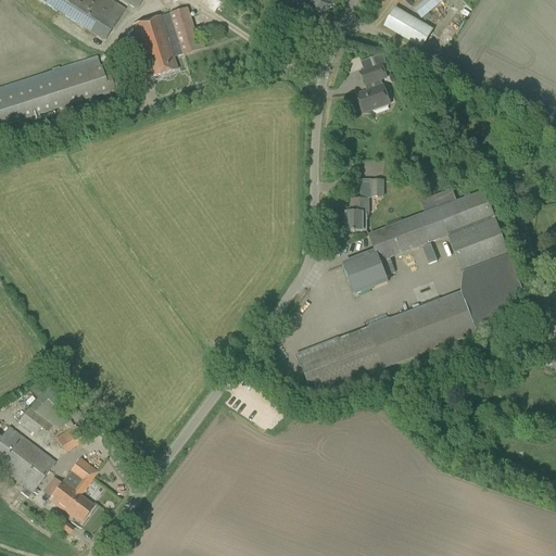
[(109,0),(38,0),(104,42),(125,10),(109,0)]
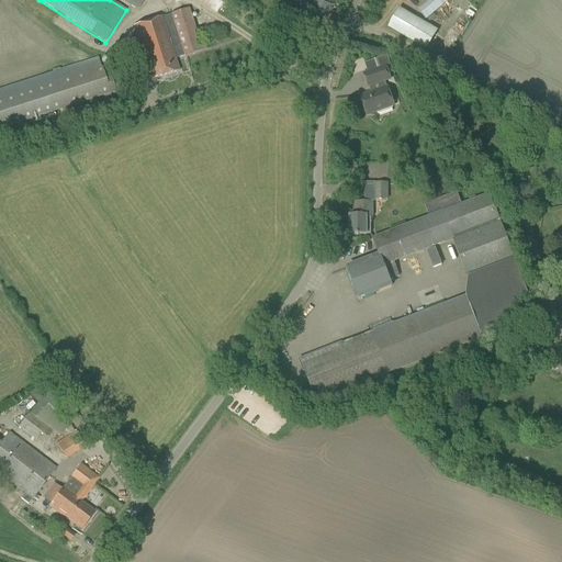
[(121,0),(137,11),(144,0),(121,0)]
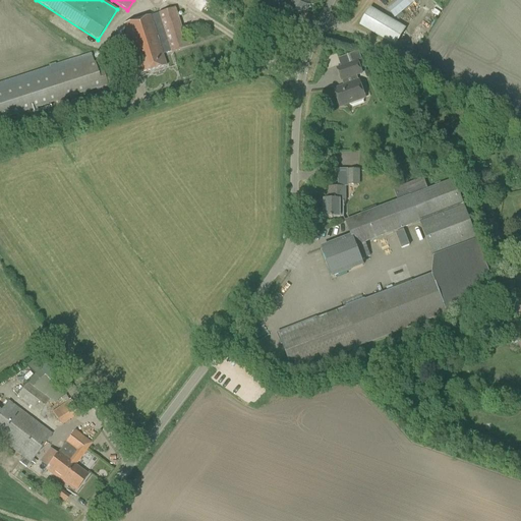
[(287,0),(292,12),(313,5),(310,0),(287,0)]
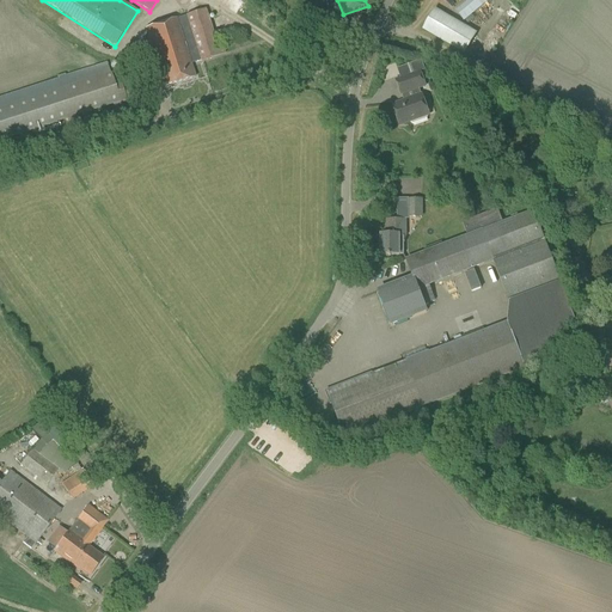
[(464,22),(489,0),(469,0),(456,12),(464,22)]
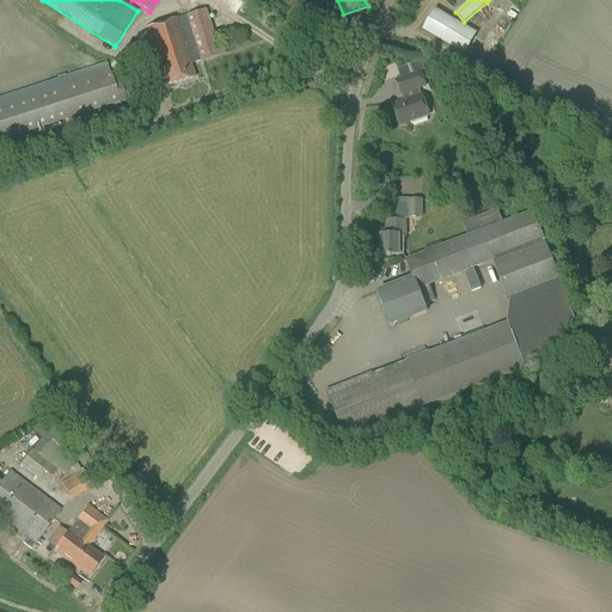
[(465,53),(477,32),(435,8),(423,30),(465,53)]
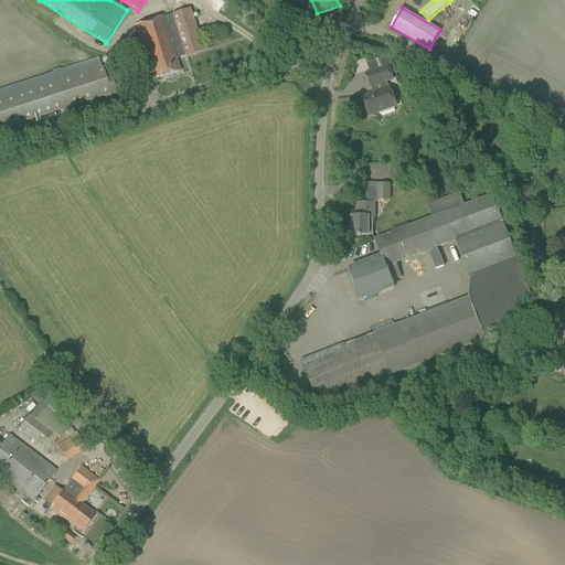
[(201,44),(190,9),(171,14),(171,16),(134,28),(151,82),(180,72),(177,60),(184,56),(185,57),(208,50),(206,43),(201,44)]
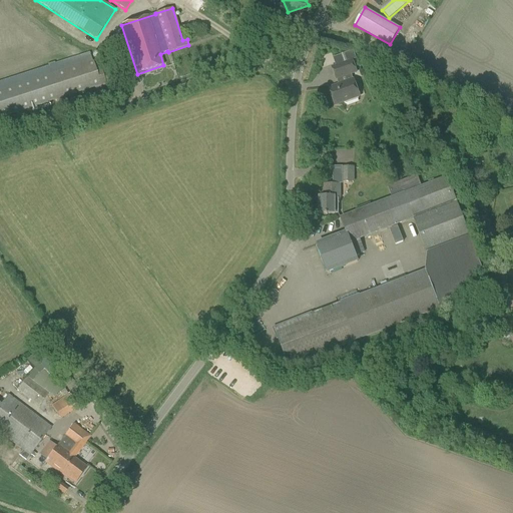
[(363,59),(368,56),(363,48),(359,50),(363,59)]
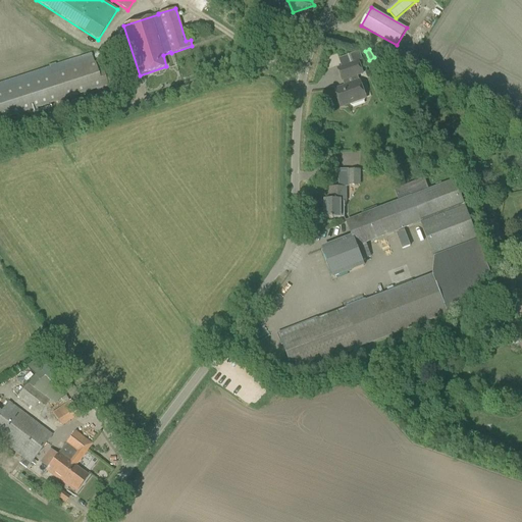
[(101,82),(94,61),(59,73),(58,70),(52,72),(52,75),(0,92),(0,125),(4,124),(3,119),(56,102),(58,106),(67,103),(66,99),(103,87),(105,86),(123,80),(121,69),(102,75),(103,81),(101,82)]
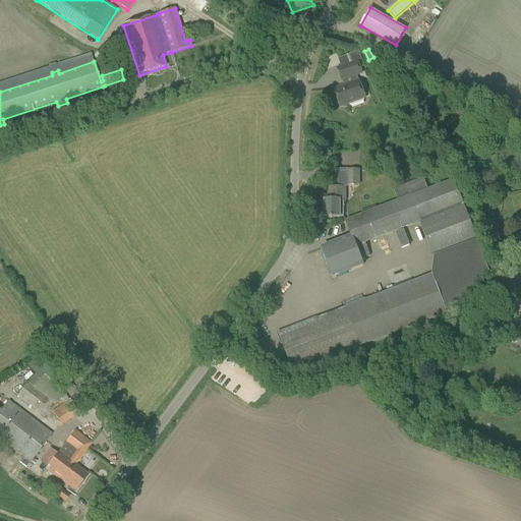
[(356,82),(354,76),(361,73),(357,61),(337,68),(341,81),(346,79),(348,85),(334,91),(340,107),(364,99),(358,81),(356,82)]
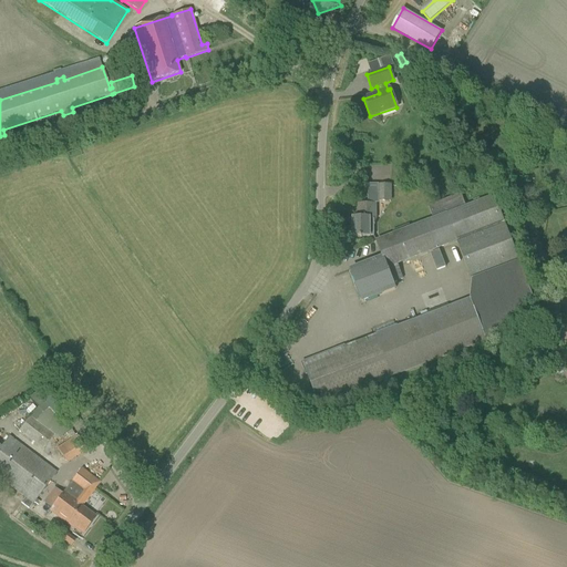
[(391,202),(392,186),(380,186),(380,200),(391,202)]
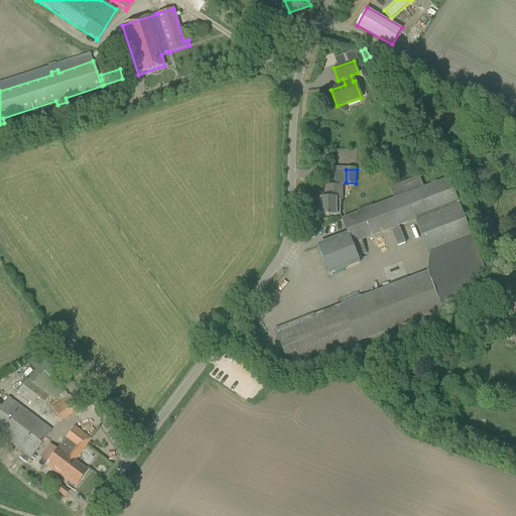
[(342,186),(342,176),(331,176),(331,179),(330,179),(330,185),(326,185),(326,199),(320,199),(320,216),(340,216),(340,200),(343,200),(343,186),(342,186)]
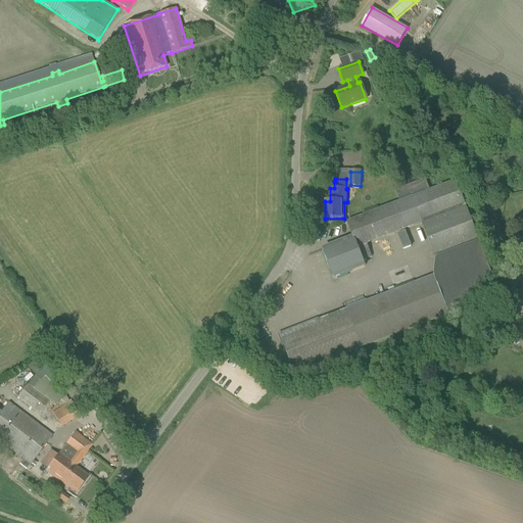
[(399,202),(429,191),(425,179),(395,190),(399,202)]
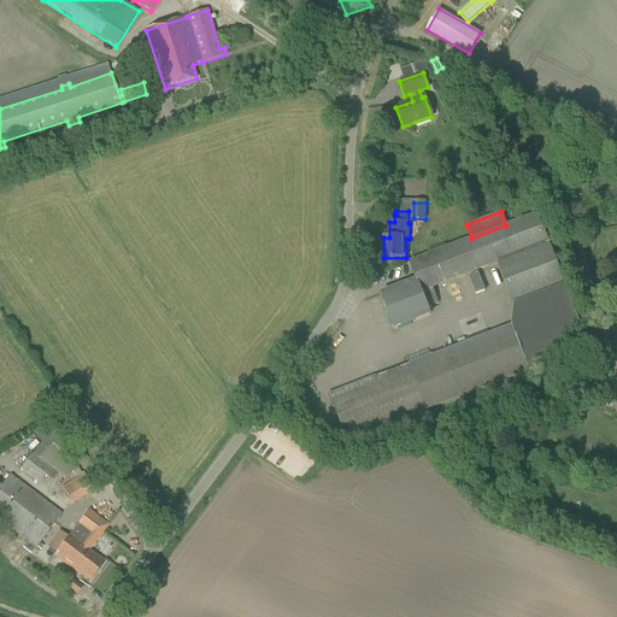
[(506,225),(471,239),(409,263),(415,278),(382,292),(395,325),(432,311),(430,307),(439,304),(433,288),(497,264),(513,306),(512,325),(410,365),(330,397),(347,441),(529,371),(580,323),(565,286),(538,213),(506,225)]
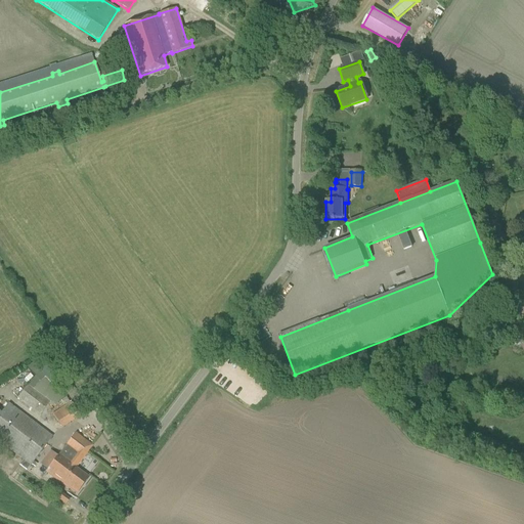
[(401,232),(405,249),(413,247),(408,230),(401,232)]
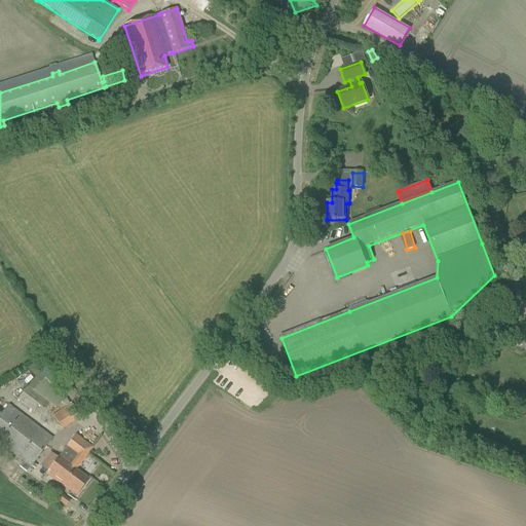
[(39,417),(52,400),(48,398),(49,397),(31,383),(17,400),(39,417)]
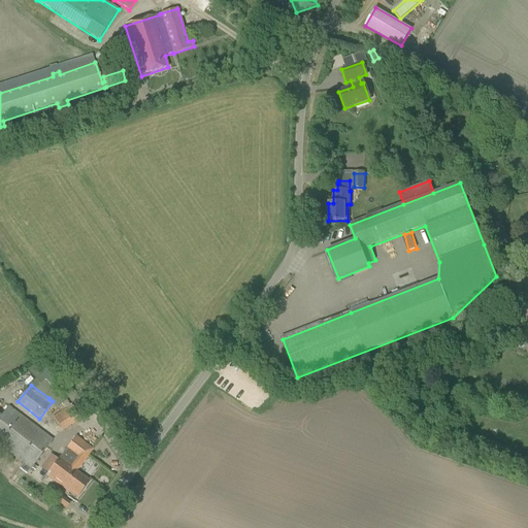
[(76,402),(72,397),(62,403),(66,409),(53,417),(62,431),(89,414),(79,400),(76,402)]
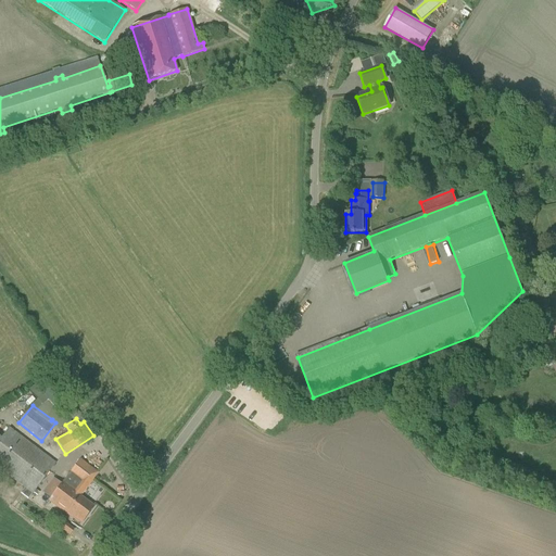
[(1,440),(0,438),(0,469),(24,488),(20,493),(27,498),(32,493),(33,494),(55,464),(10,429),(1,440)]
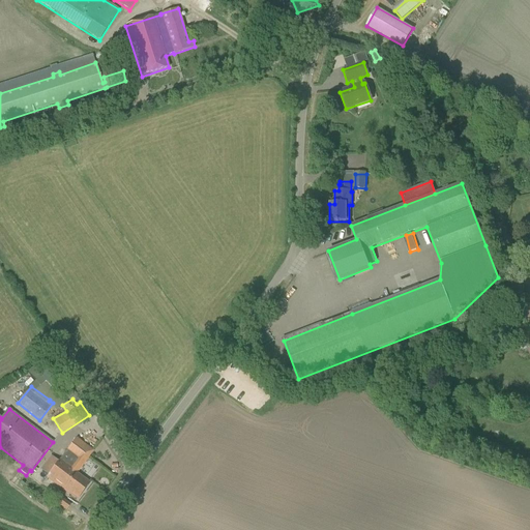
[(76,474),(77,474),(93,451),(76,438),(46,477),(63,491),(76,474)]
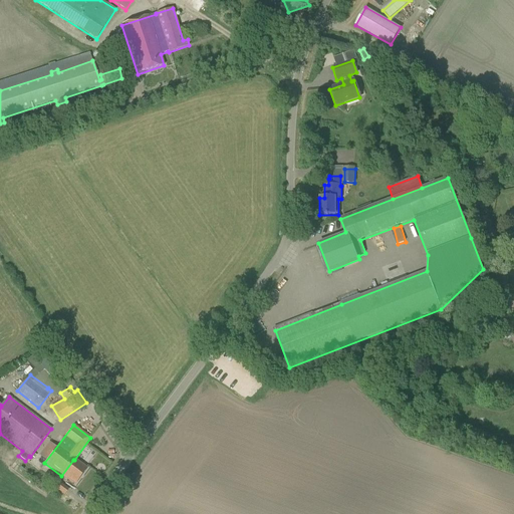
[(86,469),(74,460),(73,460),(61,476),(62,475),(75,484),(86,469)]
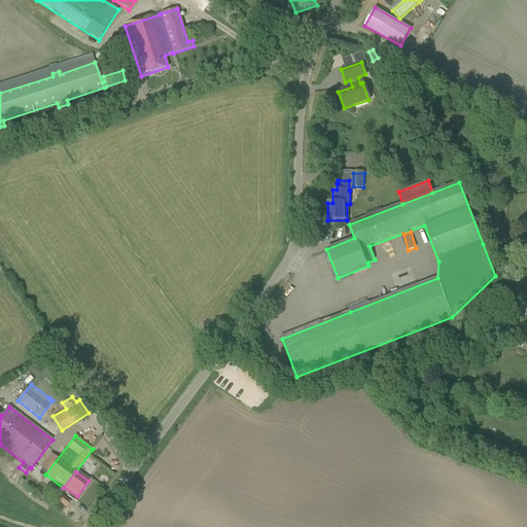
[(63,497),(59,493),(55,499),(59,502),(65,508),(70,502),(63,496),(63,497)]
